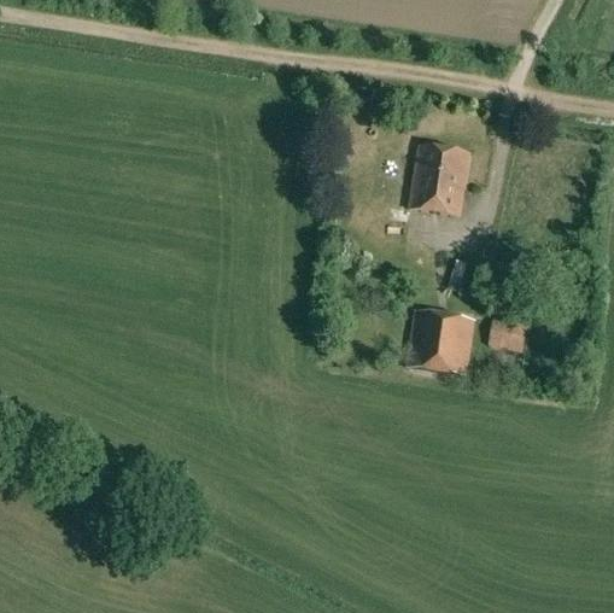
[(411,206),(461,215),(472,152),(421,144),(411,206)]
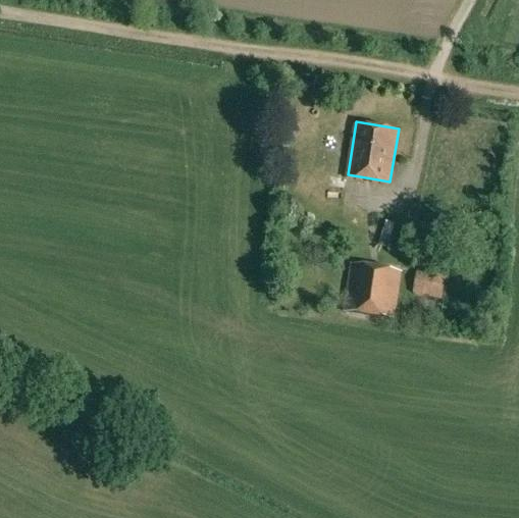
[(294,192),(289,194),(287,198),(289,203),(293,205),(298,202),(300,198),(298,194),(294,192)]
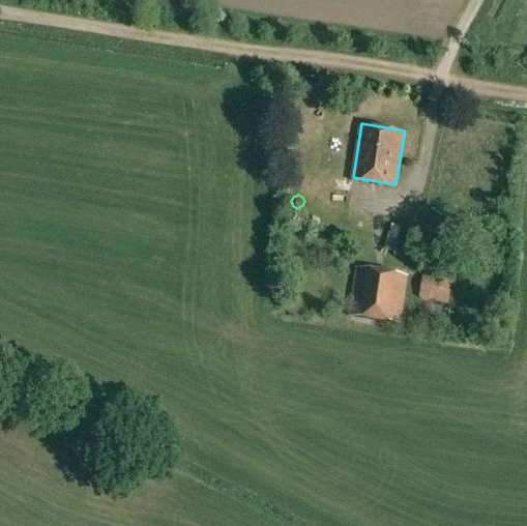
[(481,217),(486,229),(495,226),(492,214),(481,217)]
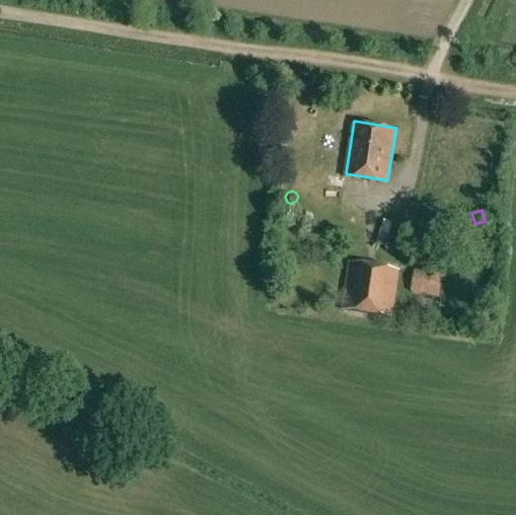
[(348,261),(341,308),(392,316),(398,269),(348,261)]
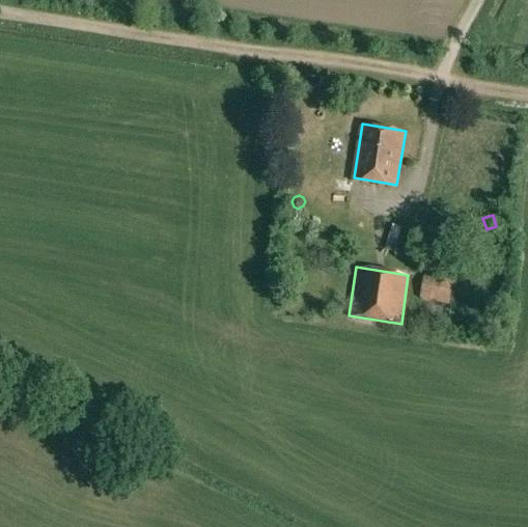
[(447,303),(452,277),(423,272),(419,297),(447,303)]
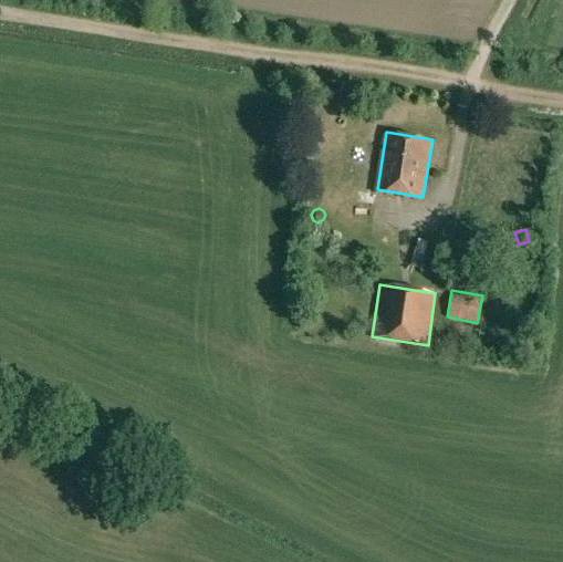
[(478,334),(464,332),(460,345),(475,349),(478,334)]
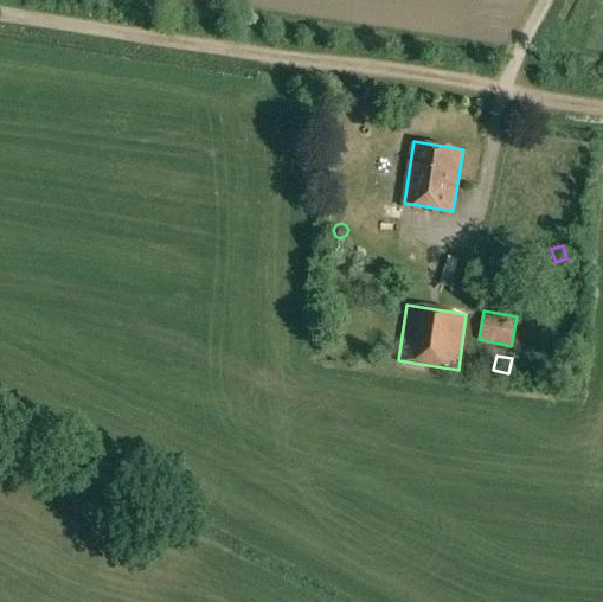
All buildings are outlined.
